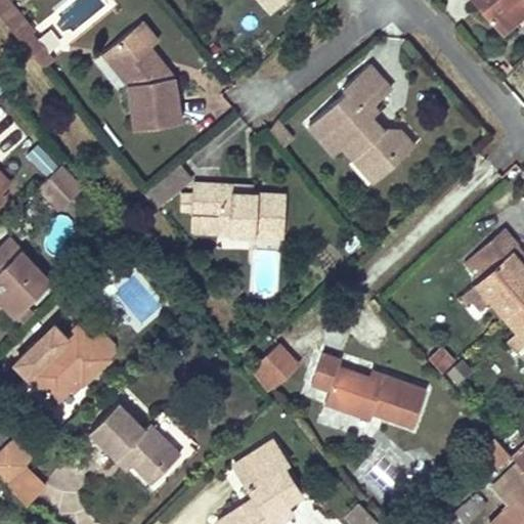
[(6,0),(0,0),(0,14),(26,47),(38,38),(6,0)]
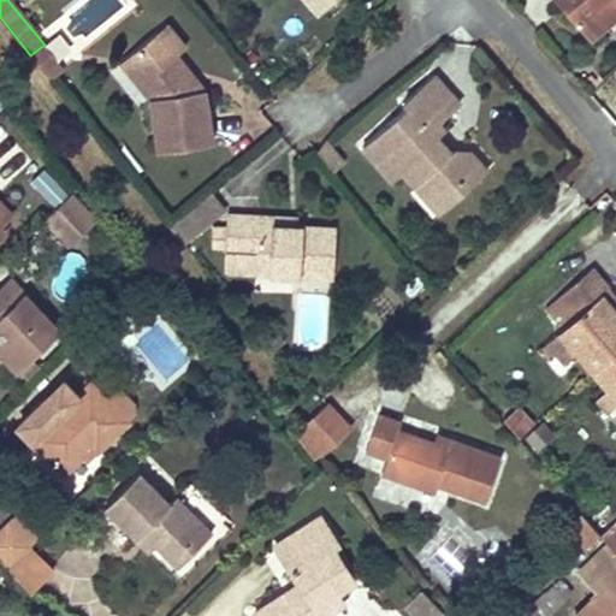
[(309,0),(319,11),(331,0),(309,0)]
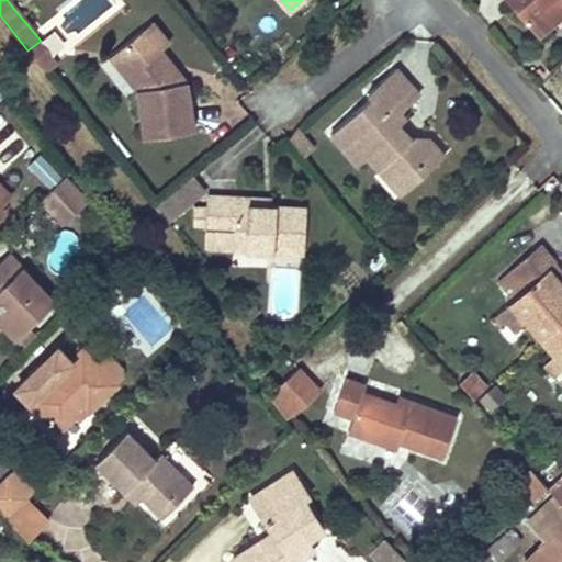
[(561,0),(507,0),(538,34),(561,13),(561,0)]
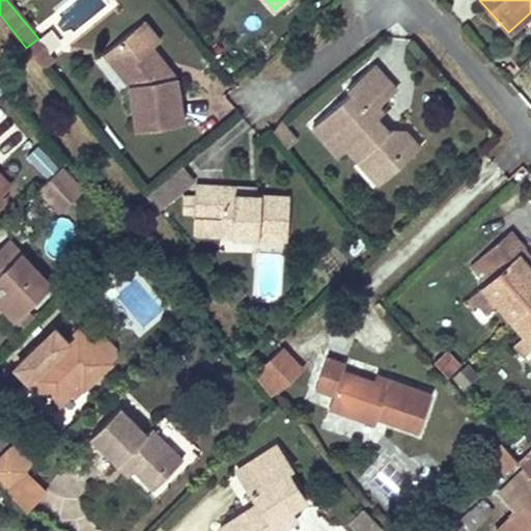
[(159,56),(151,47),(160,40),(143,20),(104,52),(129,83),(137,130),(183,123),(175,76),(162,78),(159,56)]
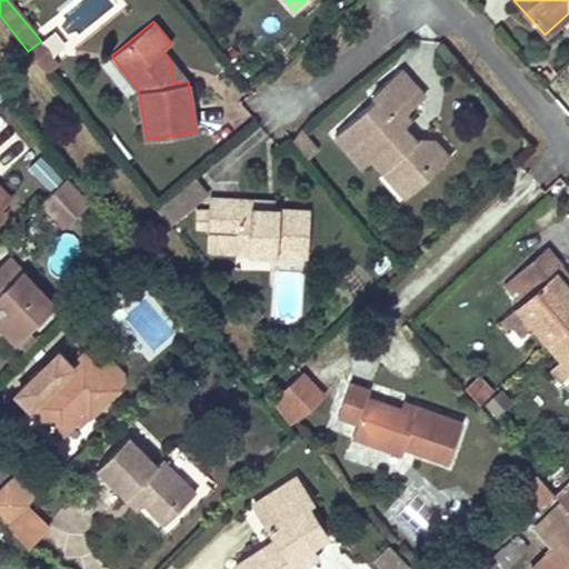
[(41,41),(28,51),(41,67),(53,57),(41,41)]
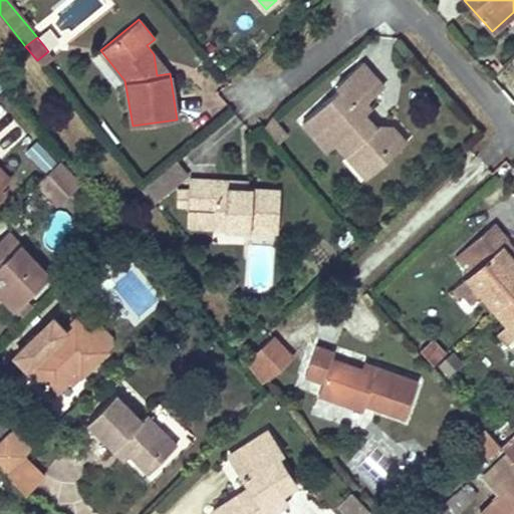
[(48,51),(37,60),(41,66),(53,57),(48,51)]
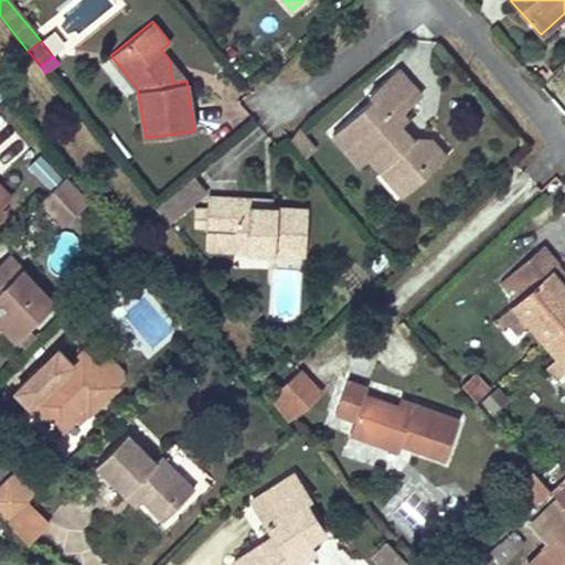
[(187,81),(169,60),(172,83),(187,81)]
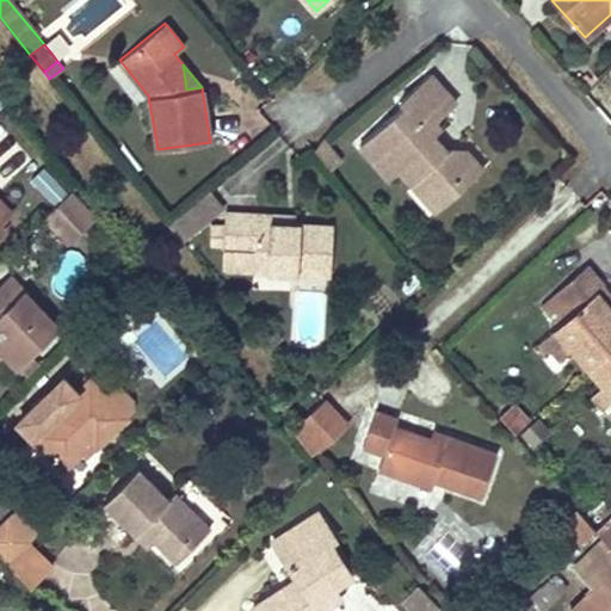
[(399,167),(412,181),(421,173),(438,192),(454,178),(462,187),(482,170),(466,149),(445,148),(442,150),(434,143),(438,140),(433,134),(440,128),(434,121),(456,102),(431,73),(400,99),(405,104),(359,143),(389,177),(399,167)]
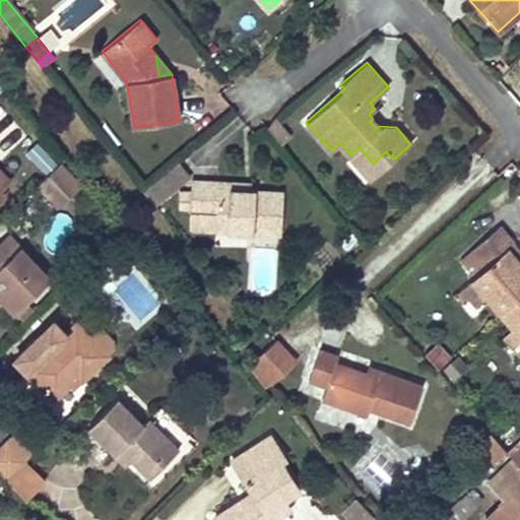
[(275,119),(266,126),(282,143),(290,136),(275,119)]
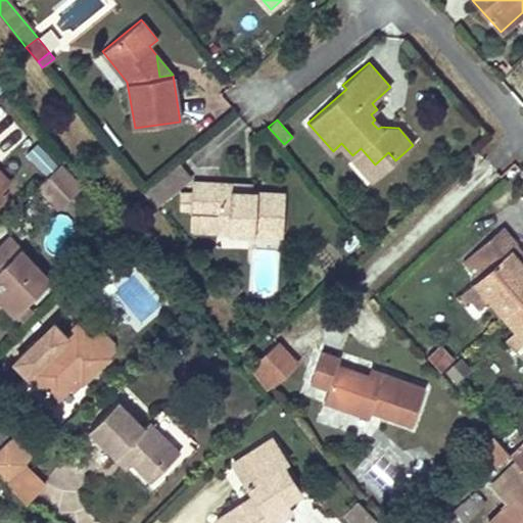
[(378,129),(381,127),(375,120),(372,123),(378,129)]
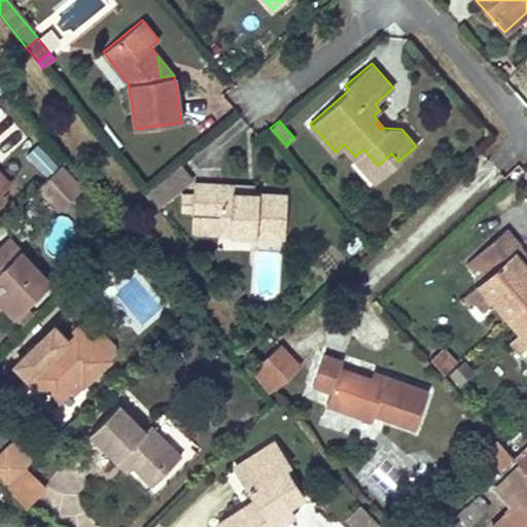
[(24,159),(47,176),(59,161),(35,143),(24,159)]
